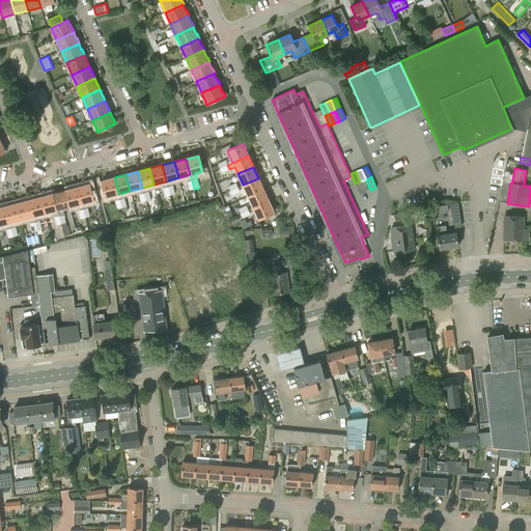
[(102,185),(106,197),(118,194),(114,177),(102,180),(102,185)]
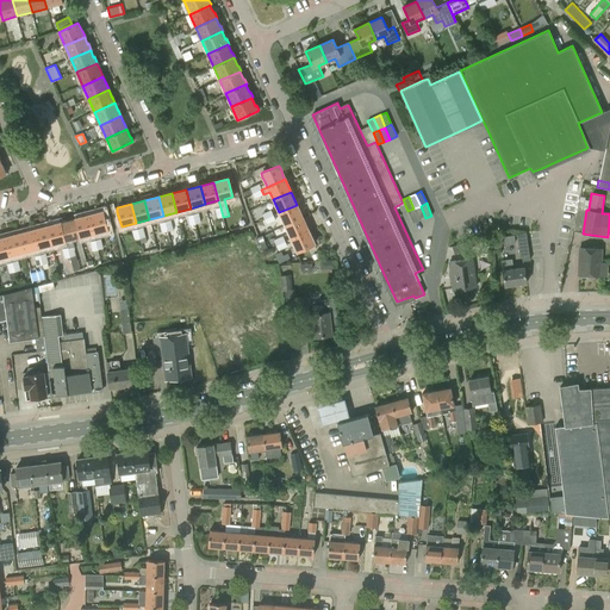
[(285,225),(303,217),(297,205),(279,212),(282,219),(285,225)]
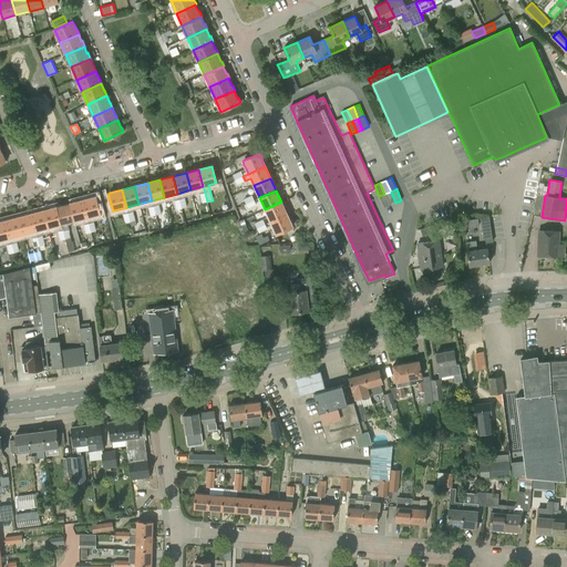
[(395,203),(391,192),(384,194),(390,205),(395,203)]
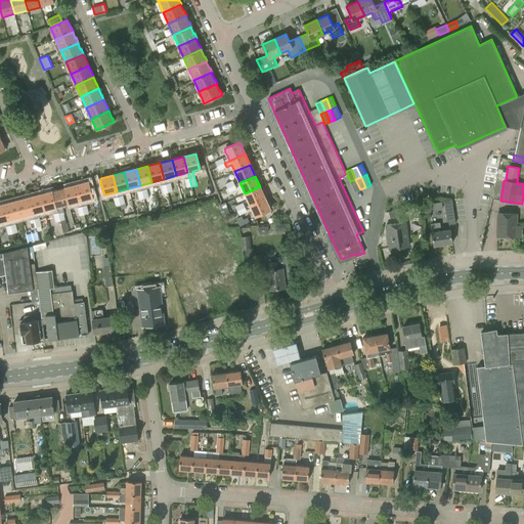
[(360,189),(355,179),(350,181),(355,192),(360,189)]
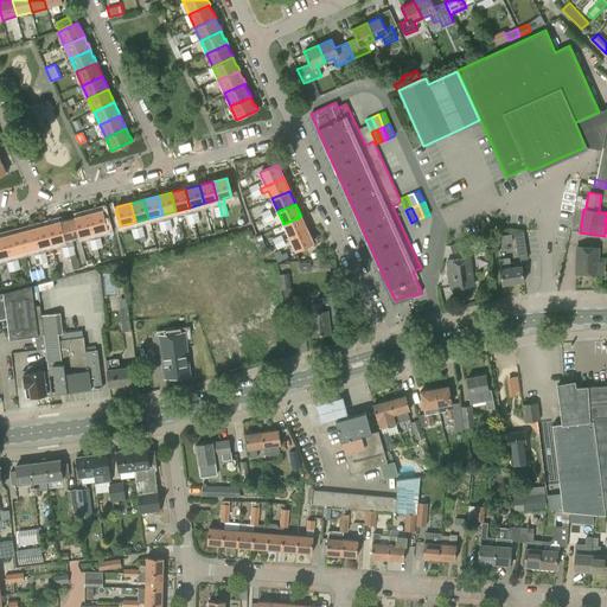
[(102,211),(88,215),(93,232),(107,229),(103,215),(102,211)]
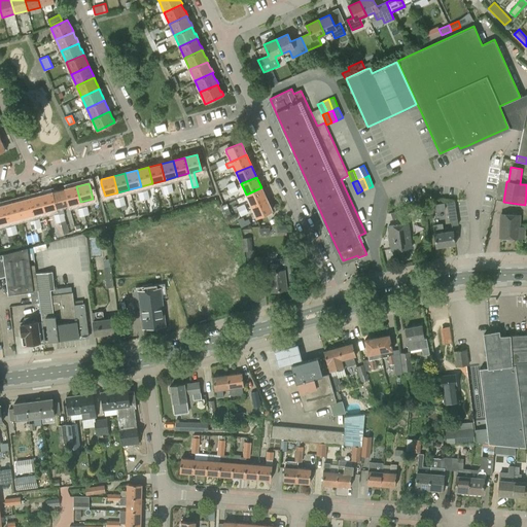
[(65,189),(69,205),(80,202),(76,186),(65,189)]
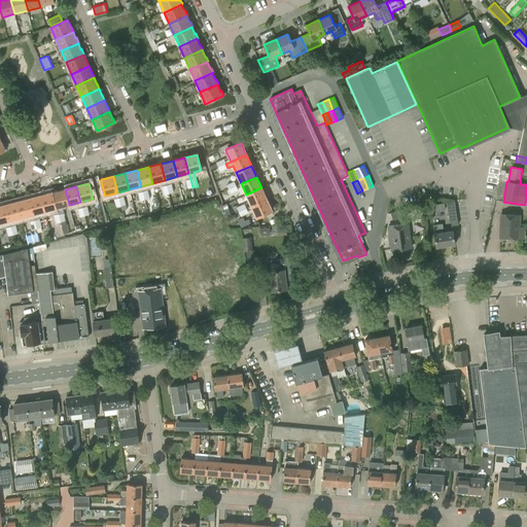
[(238,191),(236,186),(227,189),(231,195),(238,191)]
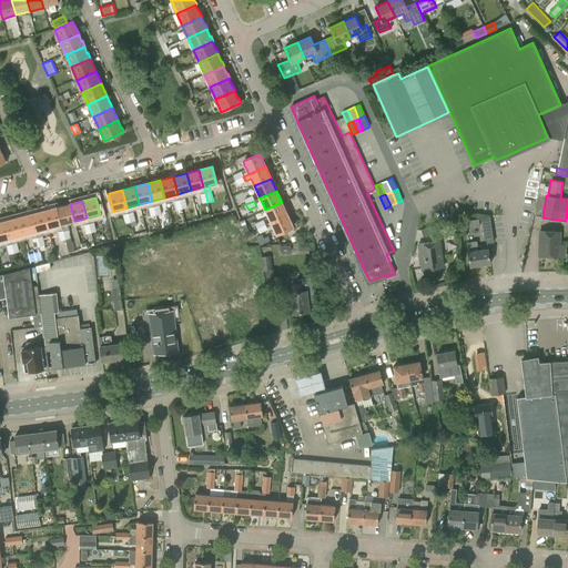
[(269,217),(263,220),(265,224),(271,222),(287,215),(282,202),(265,210),(269,217)]
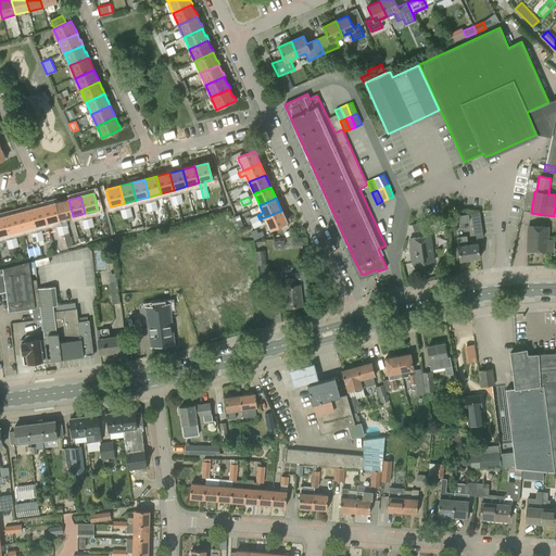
[(73,216),(68,200),(55,203),(60,219),(62,226),(67,225),(65,218),(73,216)]
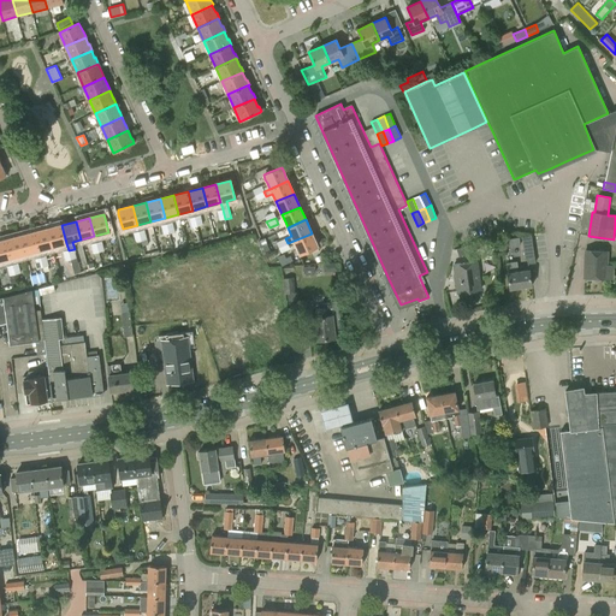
[(47,229),(52,247),(66,243),(61,225),(47,229)]
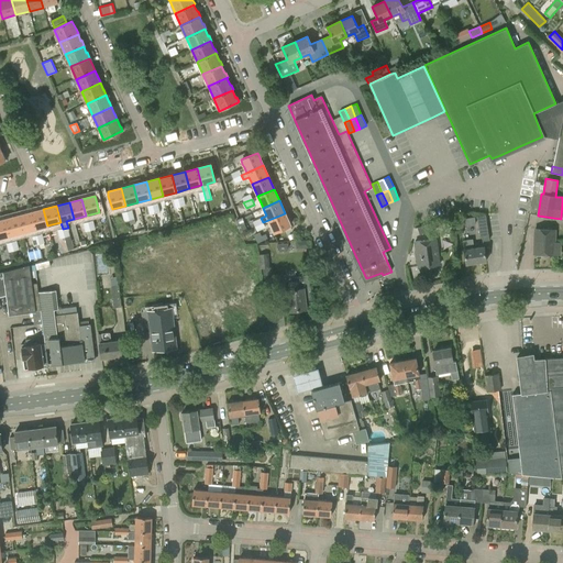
[(47,225),(43,209),(31,212),(35,230),(47,225)]
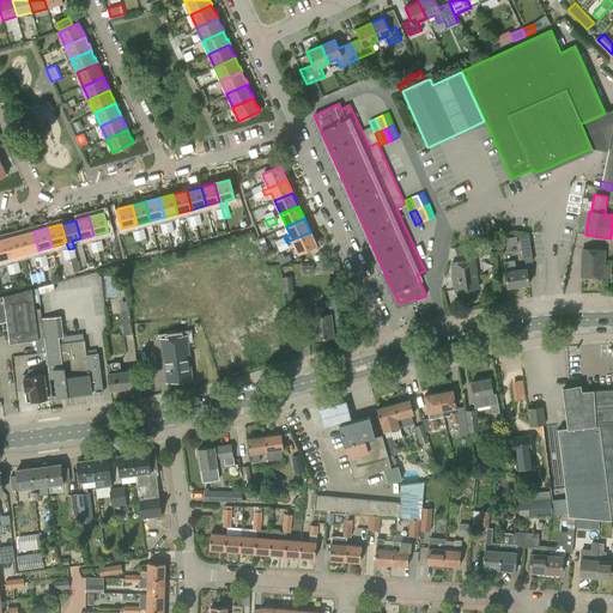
[(38,250),(34,231),(19,235),(24,254),(26,260),(34,259),(40,256),(38,250)]
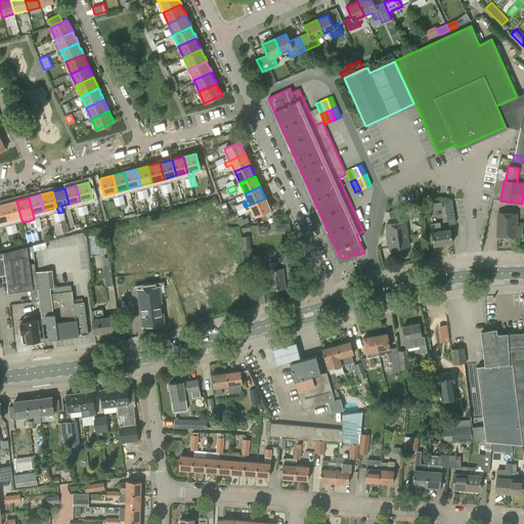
[(258,215),(270,210),(265,199),(250,205),(255,216),(258,215)]
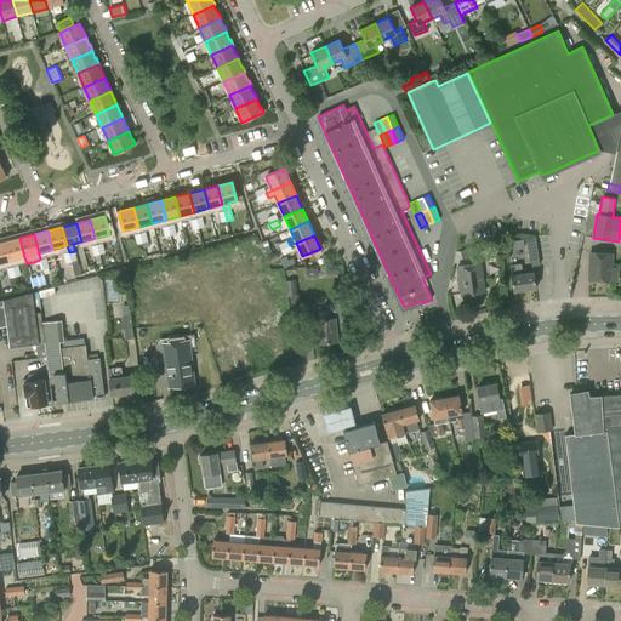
[(5,241),(11,261),(24,257),(20,238),(5,241)]
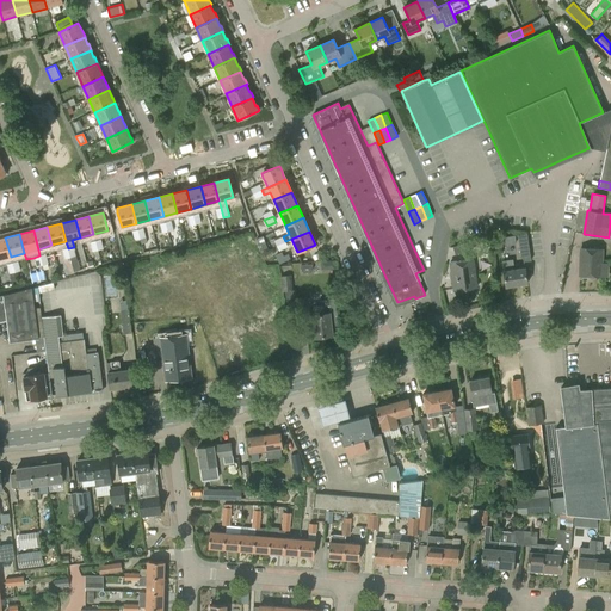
[(526,234),(517,235),(520,258),(523,258),(524,261),(531,260),(530,259),(526,234)]
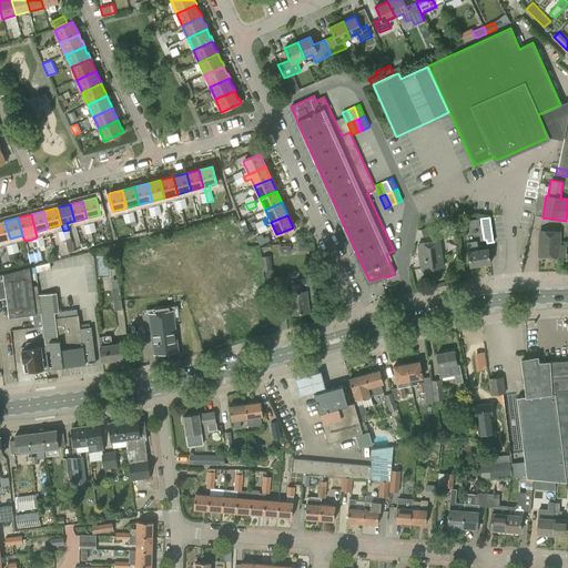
[(0,240),(10,239),(4,221),(0,222),(0,240)]
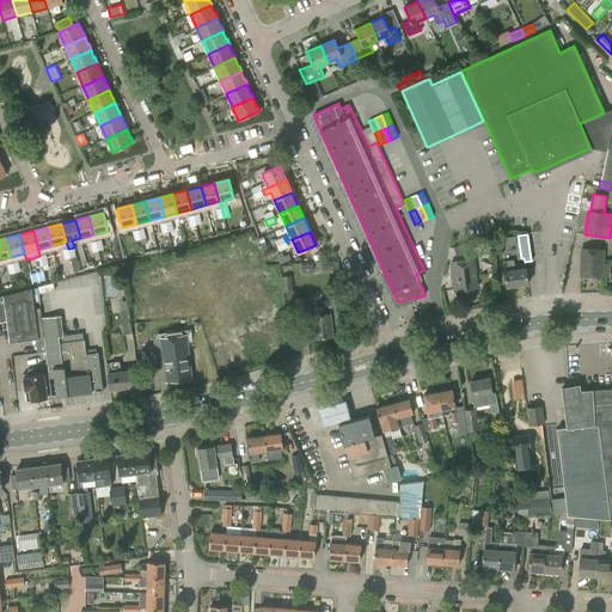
[(459,245),(453,248),(456,255),(473,250),(471,242),(459,245)]
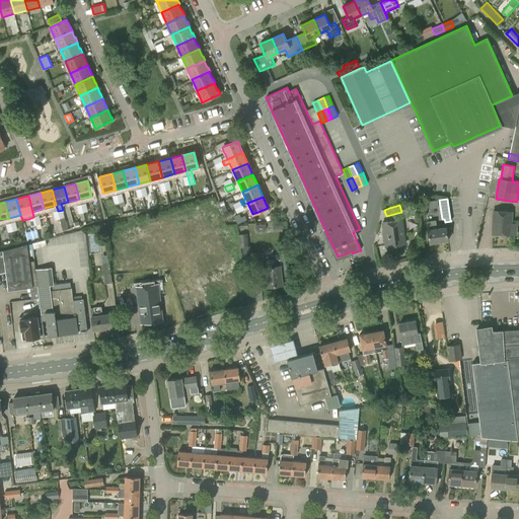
[(57,212),(59,219),(63,231),(68,230),(62,210),(58,211),(57,212)]
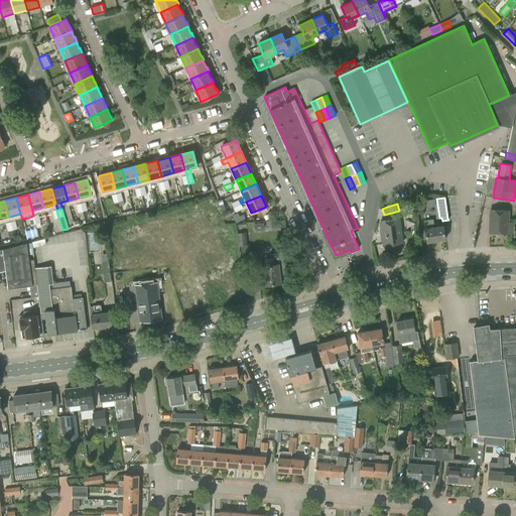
[(513,234),(514,222),(508,222),(508,211),(491,210),(490,224),(490,233),(513,234)]
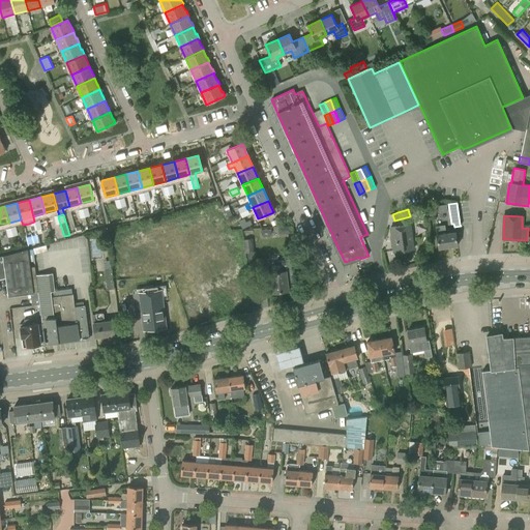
[(245,223),(244,218),(238,221),(242,229),(252,225),(249,221),(245,223)]
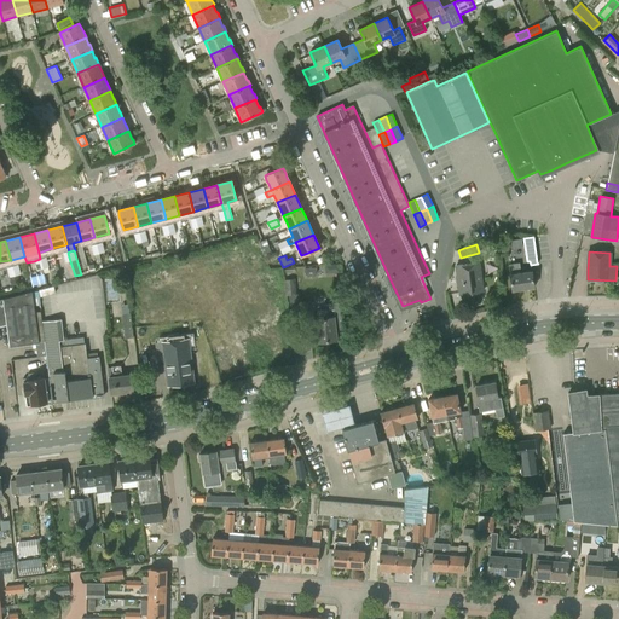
[(469,296),(469,293),(474,293),(474,295),(479,294),(479,291),(484,291),(479,262),(456,266),(460,294),(463,294),(464,296),(469,296)]
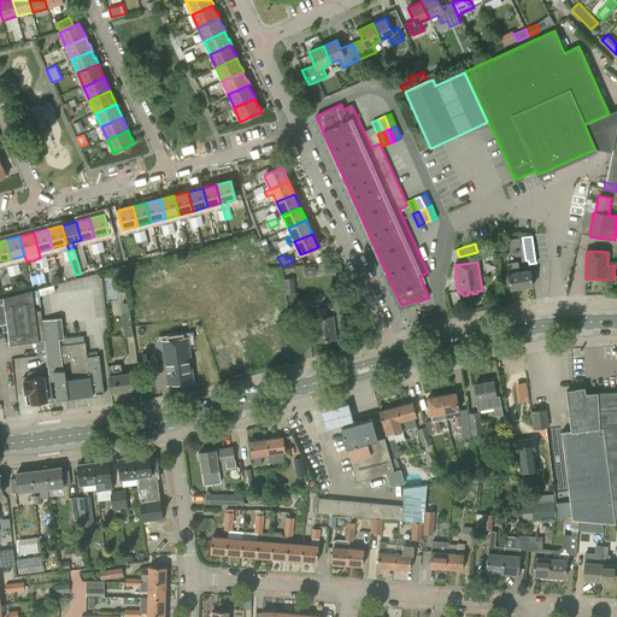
[(511,289),(533,286),(530,270),(509,274),(511,289)]
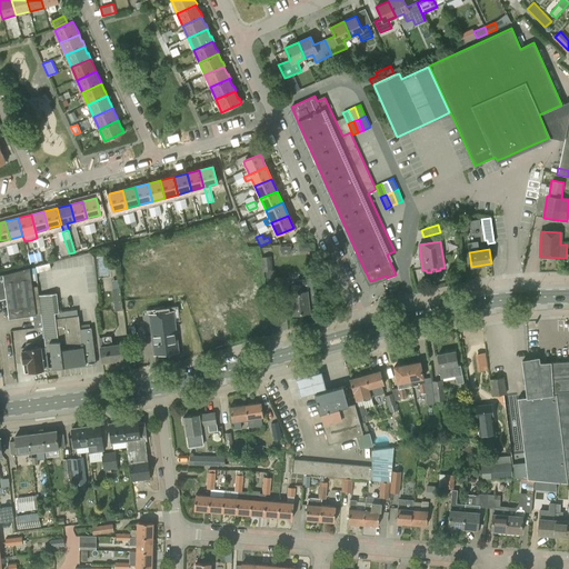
[(106,256),(96,257),(97,277),(107,276),(106,256)]
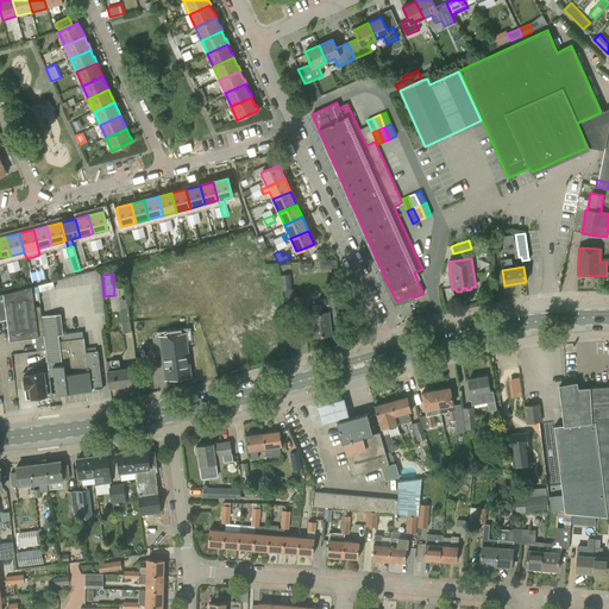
[(290,275),(280,277),(281,292),(292,290),(290,275)]
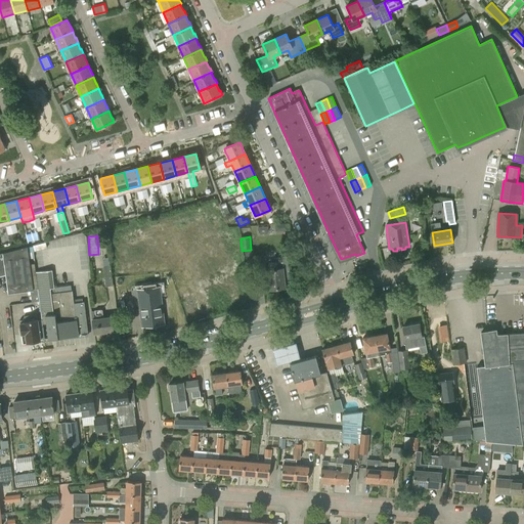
[(45,243),(39,245),(33,246),(34,252),(40,251),(47,249),(45,243)]
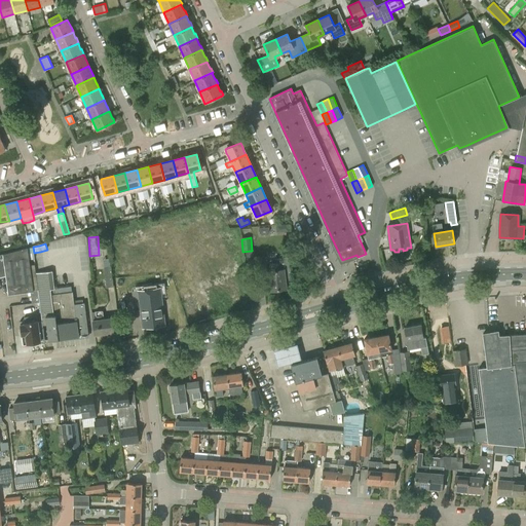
[(0,269),(4,269),(7,294),(33,291),(27,248),(0,255),(0,269)]
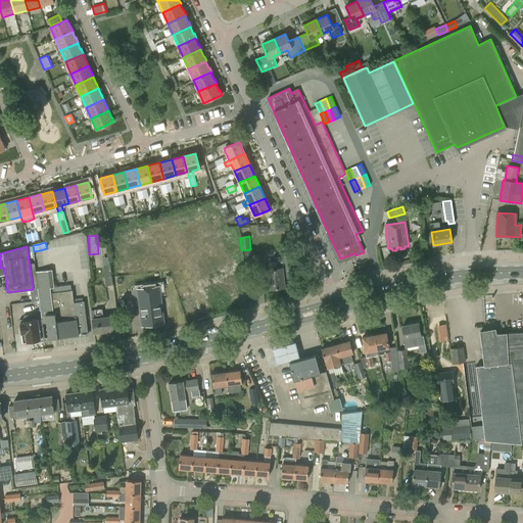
[(284,287),(283,278),(291,277),(285,255),(273,257),(273,262),(269,263),(270,270),(267,270),(268,280),(262,281),(263,289),(269,288),(269,289),(284,287)]
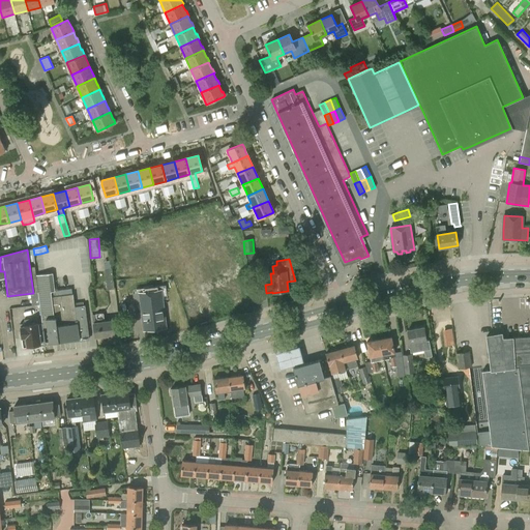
[(113,272),(104,273),(106,287),(114,285),(113,272)]
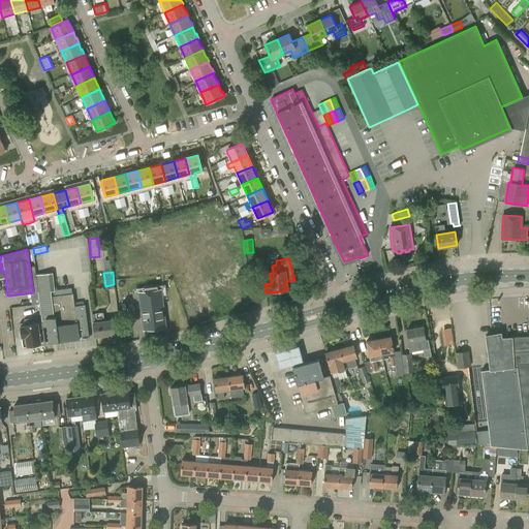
[(36,275),(42,328),(47,328),(49,343),(79,338),(79,339),(89,338),(85,305),(83,305),(83,302),(74,303),(72,293),(71,288),(56,289),(56,287),(55,287),(53,273),(36,275)]
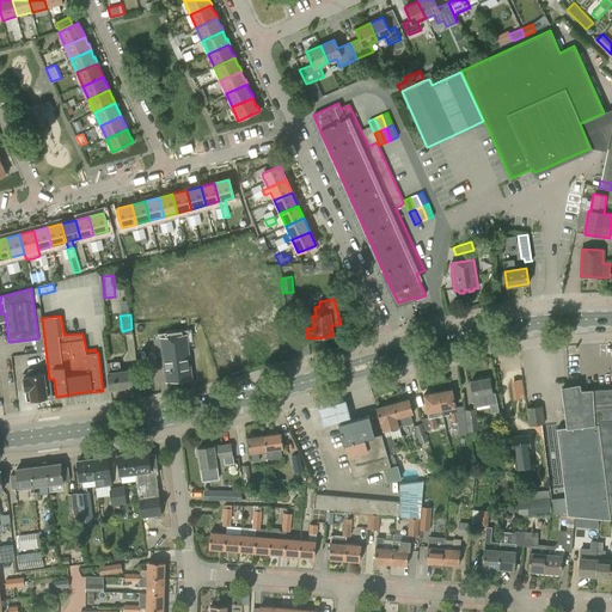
[(187,335),(160,338),(166,381),(191,378),(187,335)]
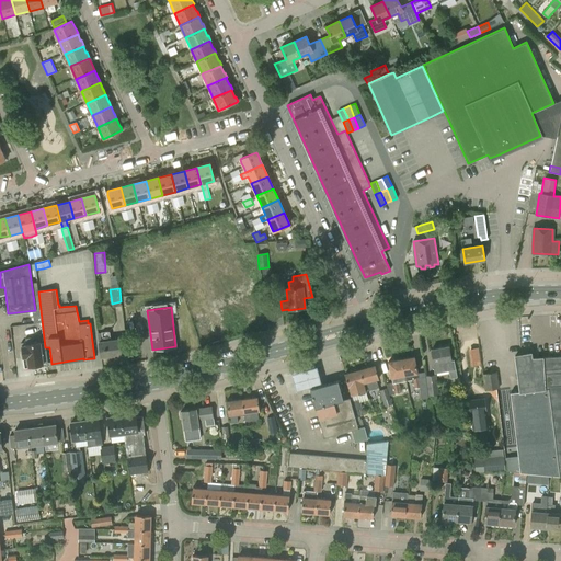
[(268,328),(282,325),(279,311),(267,313),(268,328)]
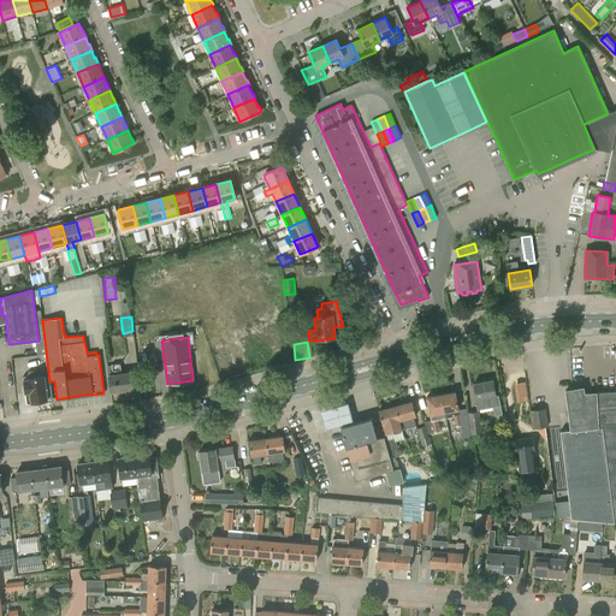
[(111,392),(132,389),(131,372),(122,373),(119,363),(112,365),(113,374),(108,375),(111,392)]
